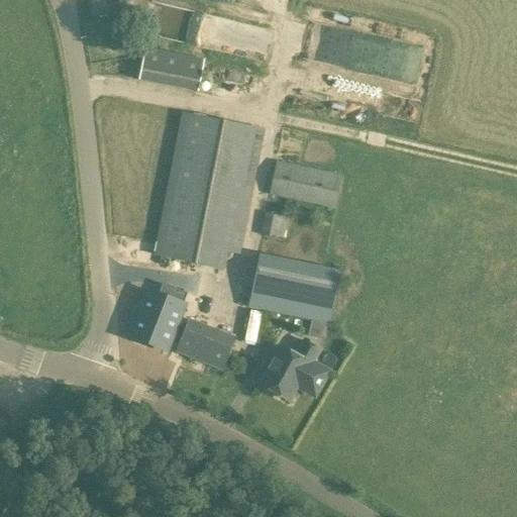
[(120,26),(108,28),(112,52),(124,49),(120,26)]
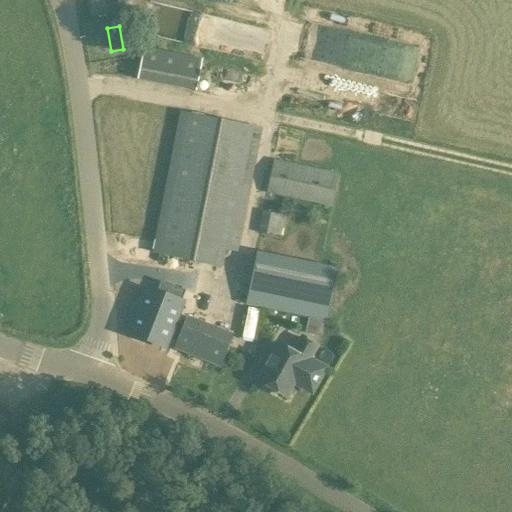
[(142,47),(136,80),(195,91),(202,59),(142,47)]
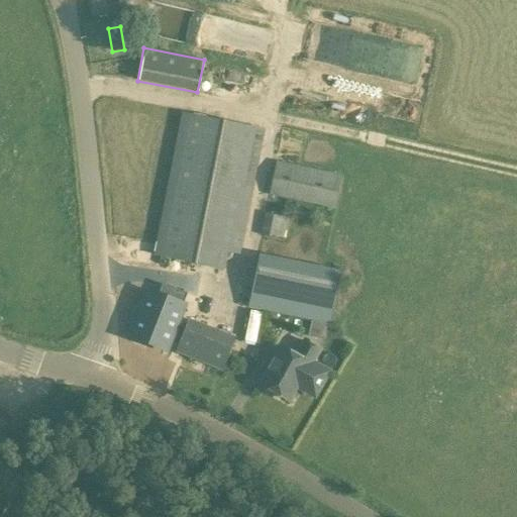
[(264,130),(181,114),(153,256),(224,271),(228,253),(239,255),(264,130)]
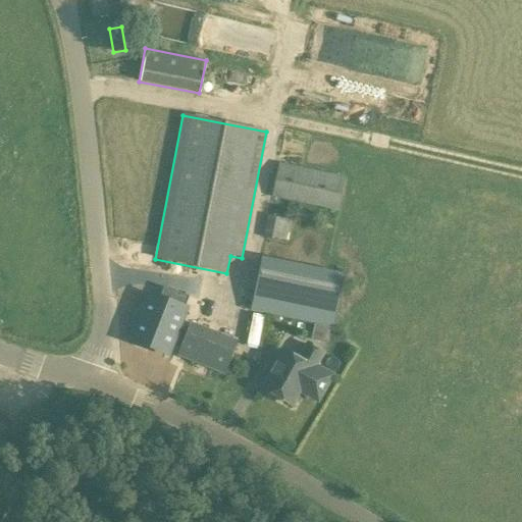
[(345,176),(278,163),(271,198),(337,212),(345,176)]
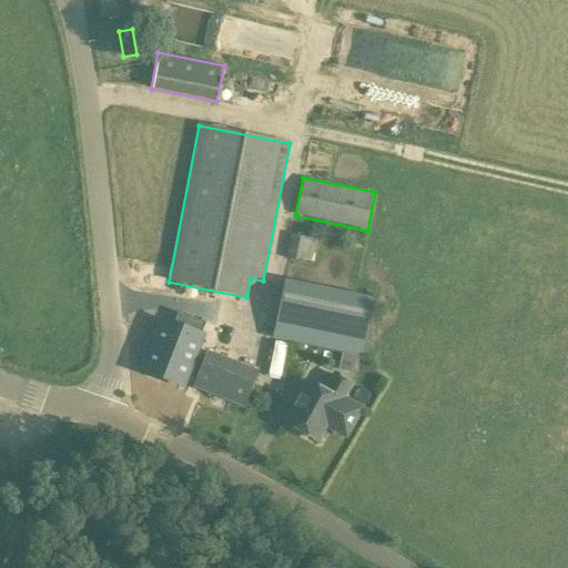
[(315,240),(291,235),(286,260),(311,264),(315,240)]
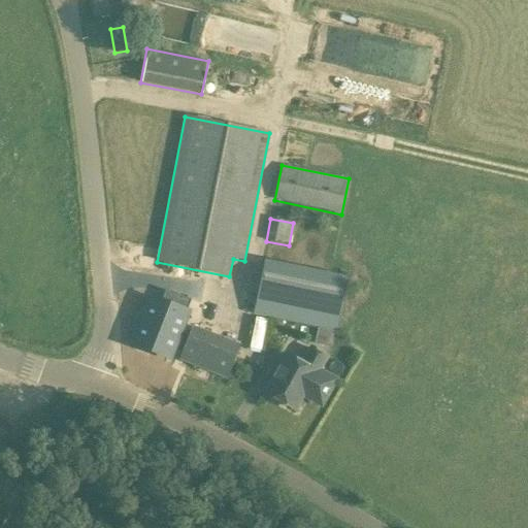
[(348,277),(264,261),(253,315),(336,332),(348,277)]
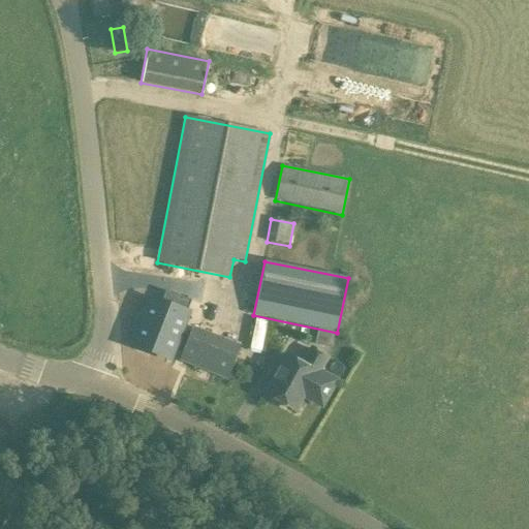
[(141,314),(134,331),(138,332),(134,342),(168,355),(190,303),(170,294),(167,303),(153,297),(145,316),(141,314)]
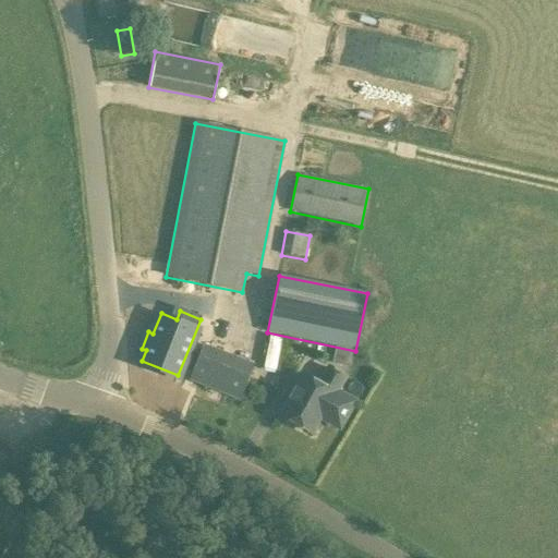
[(203,344),(189,379),(207,387),(229,396),(240,400),(253,365),(203,344)]
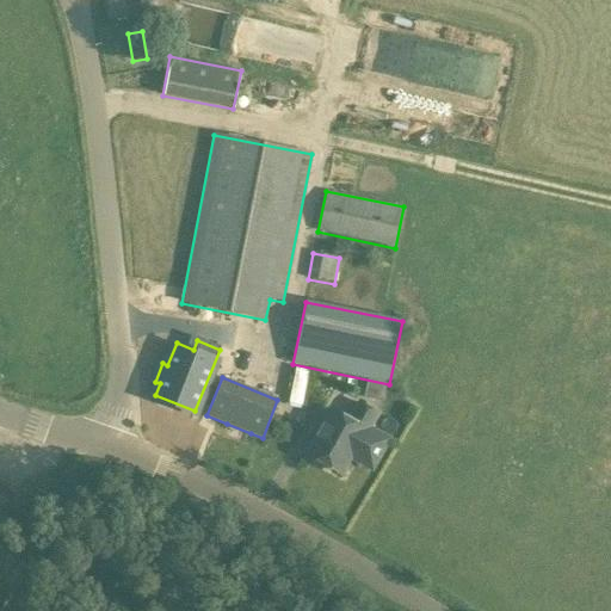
[(340,474),(349,460),(372,473),(392,438),(370,427),(378,412),(358,402),(349,420),(331,411),(307,456),(340,474)]
